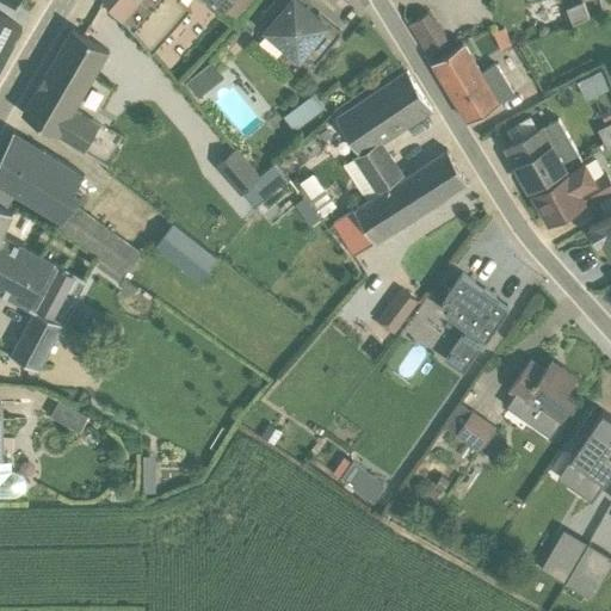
[(107,0),(152,53),(187,7),(177,0),(107,0)]
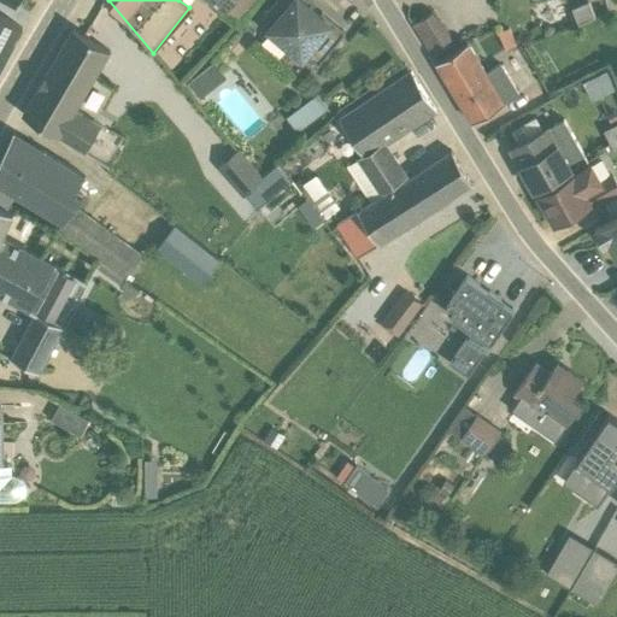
[(207,0),(234,22),(252,0),(207,0)]
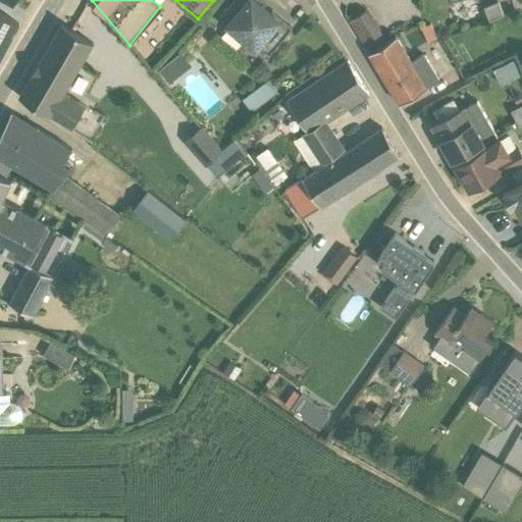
[(265,3),(261,0),(233,0),(221,14),(227,20),(223,25),(255,52),(259,48),(268,55),(291,27),(271,10),(269,12),(260,5),(263,2),(265,4),(265,3)]
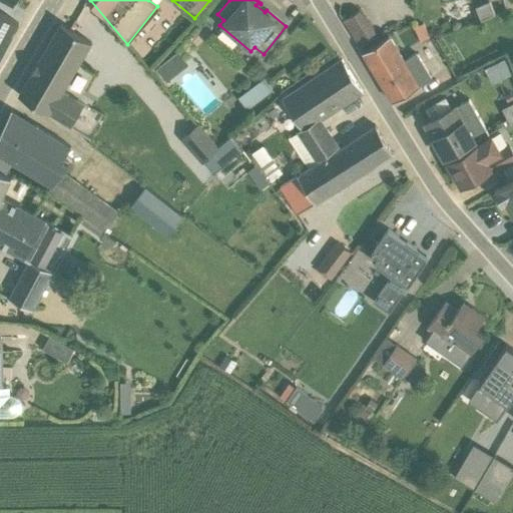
[(479,18),(493,13),(493,10),(488,1),(474,6),(479,18)]
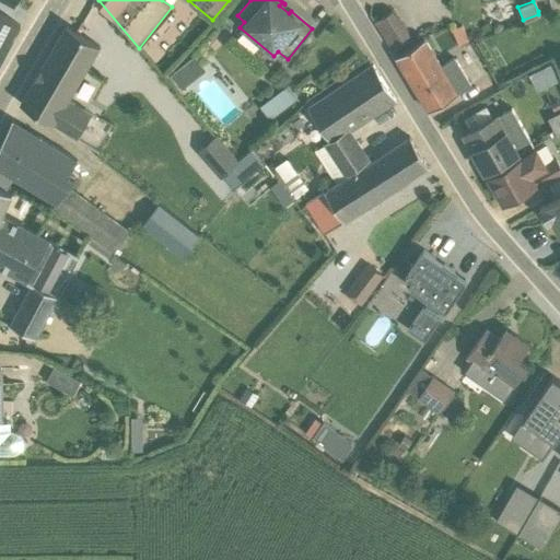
[(373,23),(391,50),(405,42),(409,32),(401,19),(392,11),(373,23)]
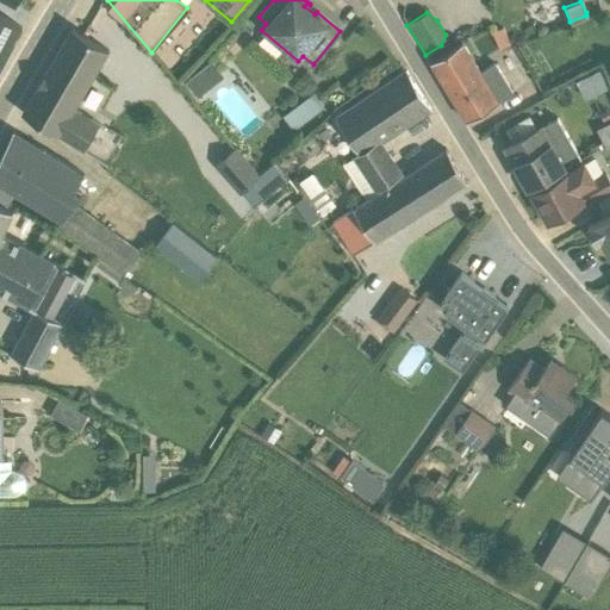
[(0,61),(18,29),(0,18),(0,61)]
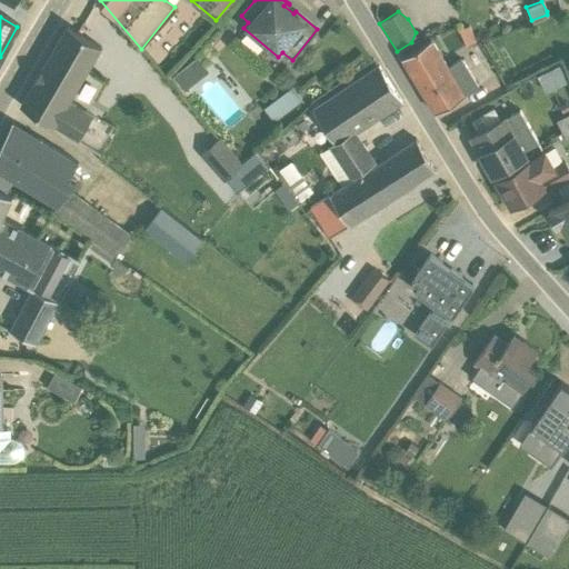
[(100,47),(66,27),(20,106),(78,139),(92,115),(70,101),(100,47)]
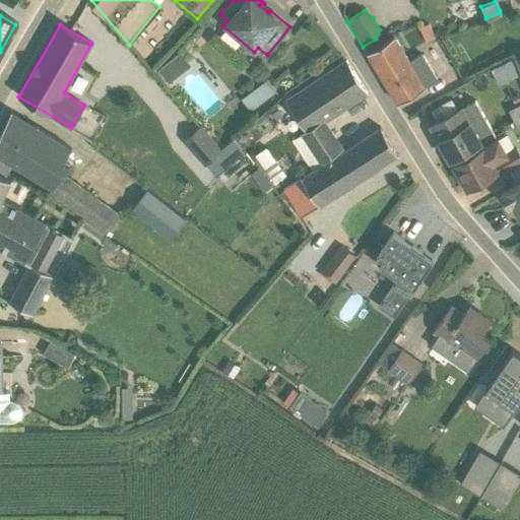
[(394,37),(367,53),(397,104),(437,79),(421,54),(409,61),(394,37)]
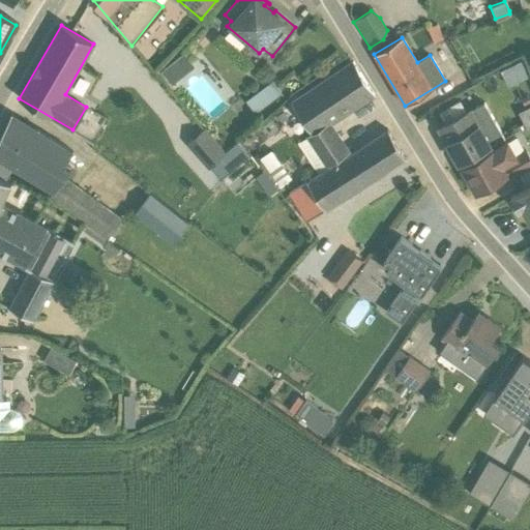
[(170,80),(190,63),(182,54),(163,70),(170,80)]
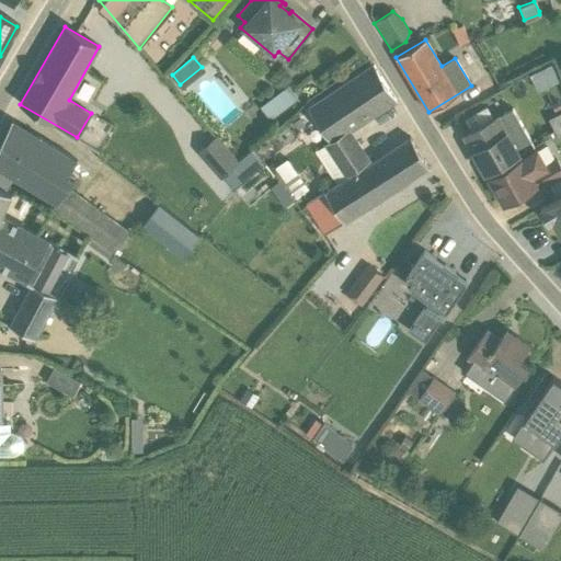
[(323,235),(428,168),(409,138),(371,161),(351,130),(396,100),(373,66),(308,107),(329,141),(313,151),(335,184),(305,205),(323,235)]
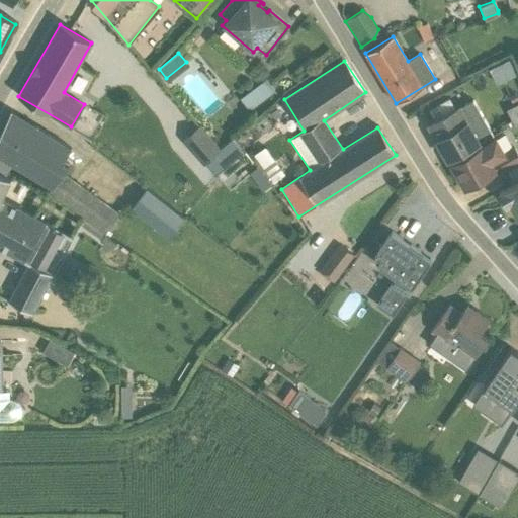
[(511,75),(504,63),(491,71),(497,83),(511,75)]
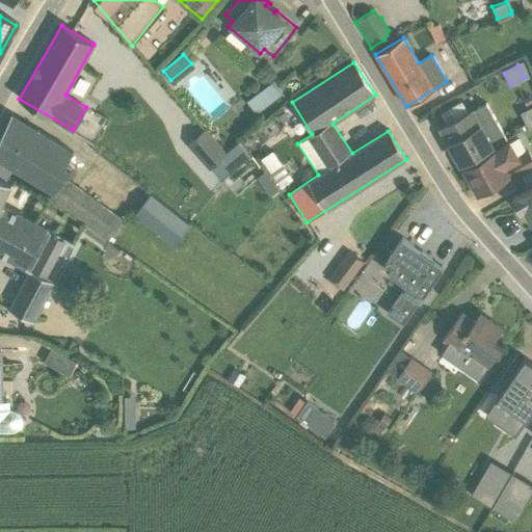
[(282,95),(272,81),(245,102),(256,114),(282,95)]
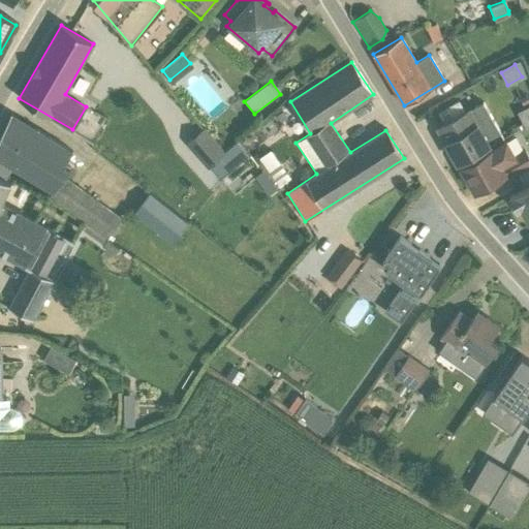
[(465,112),(458,100),(437,113),(444,125),(438,128),(458,163),(491,145),(470,109),(465,112)]
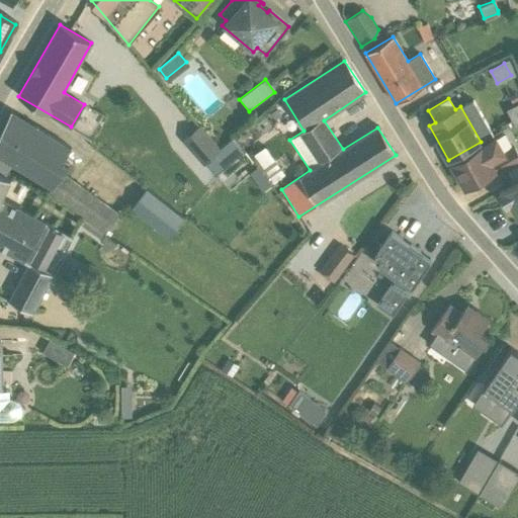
[(50,196),(104,235),(119,213),(63,174),(69,164),(63,161),(70,148),(10,111),(9,112),(0,131),(0,173),(5,177),(11,166),(51,188),(48,194),(50,196)]
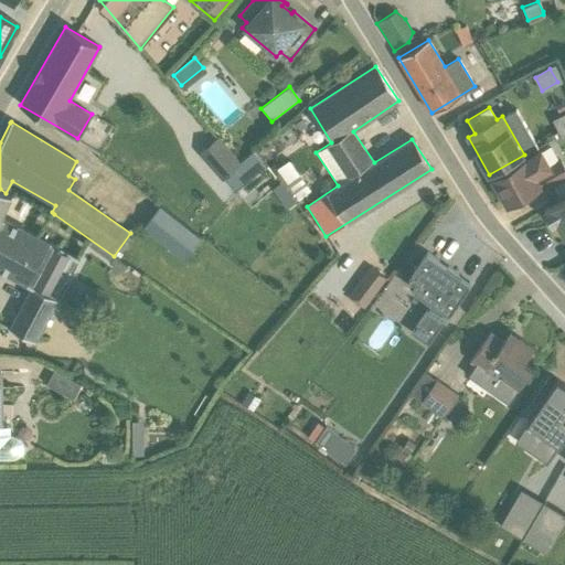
[(492,179),(507,205),(522,196),(524,200),(564,176),(564,169),(560,160),(550,164),(542,150),(492,179)]
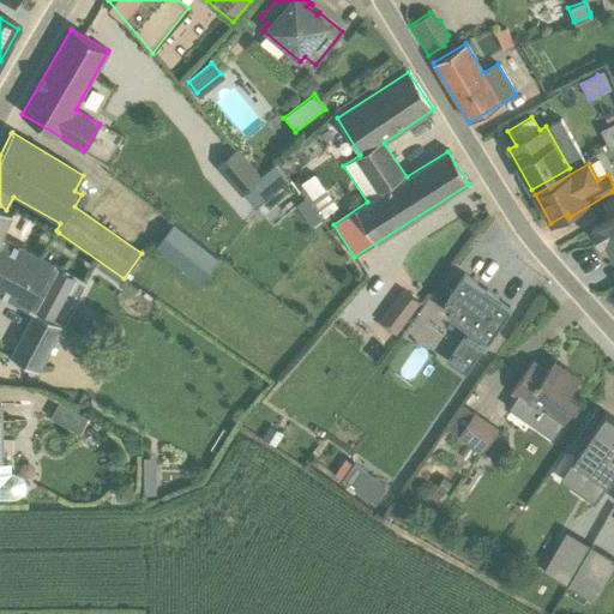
[(337,209),(325,192),(309,203),(323,220),(337,209)]
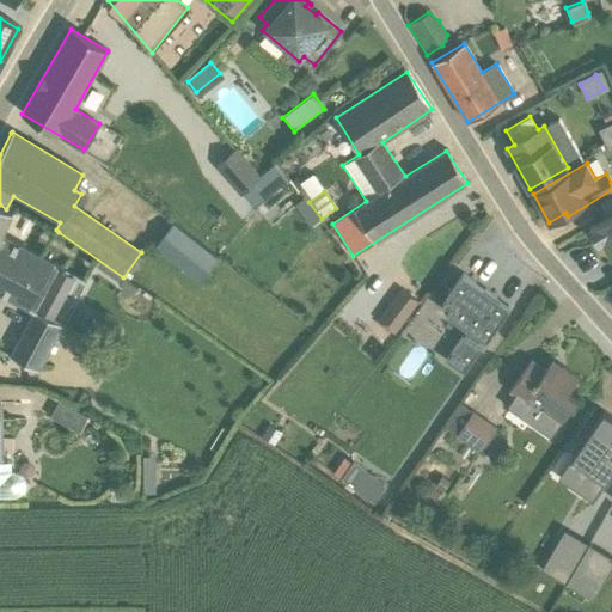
[(611,194),(599,202),(607,216),(611,213),(611,194)]
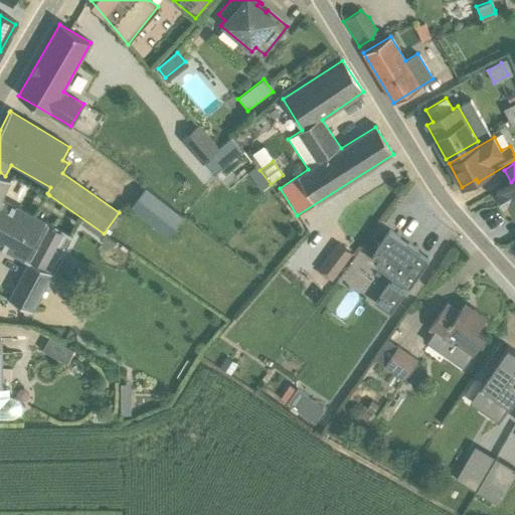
[(5,176),(0,172),(0,245),(27,261),(6,301),(32,312),(33,311),(52,275),(51,275),(44,270),(62,234),(69,237),(71,236),(71,234),(2,197),(10,179),(5,176)]
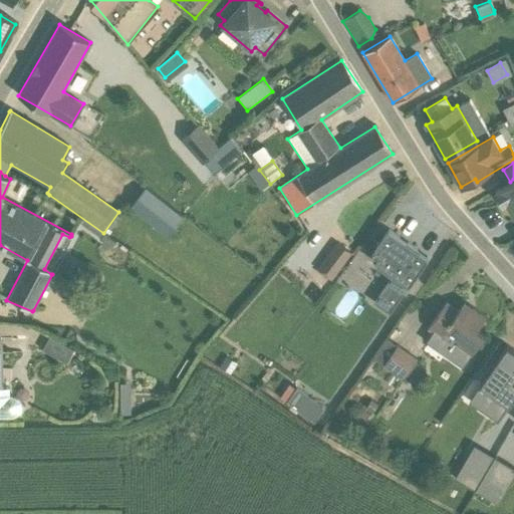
[(513,216),(513,179),(510,182),(494,191),(502,204),(505,202),(513,216)]
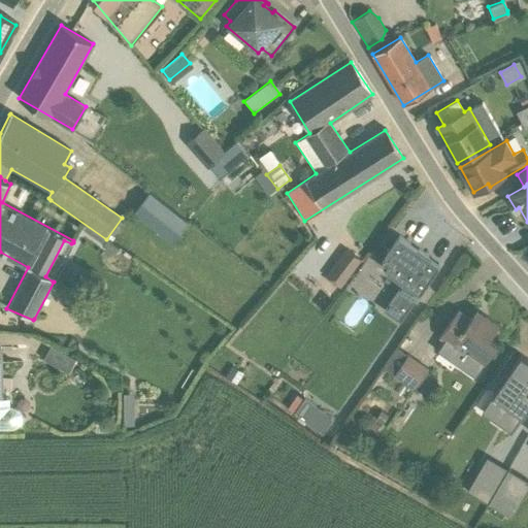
[(188,223),(150,192),(132,212),(171,243),(188,223)]
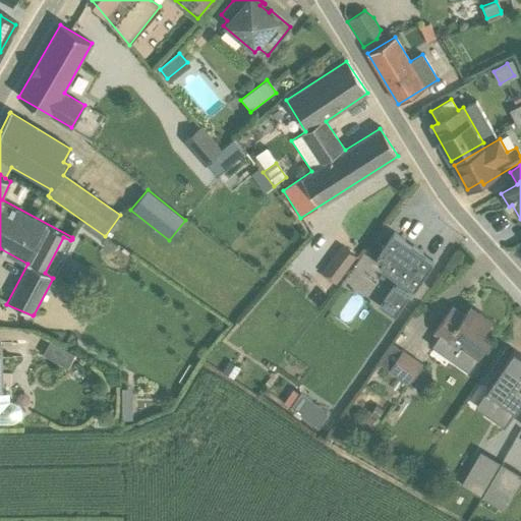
[(433,261),(393,233),(378,255),(385,262),(381,268),(396,279),(378,305),(395,316),(433,261)]
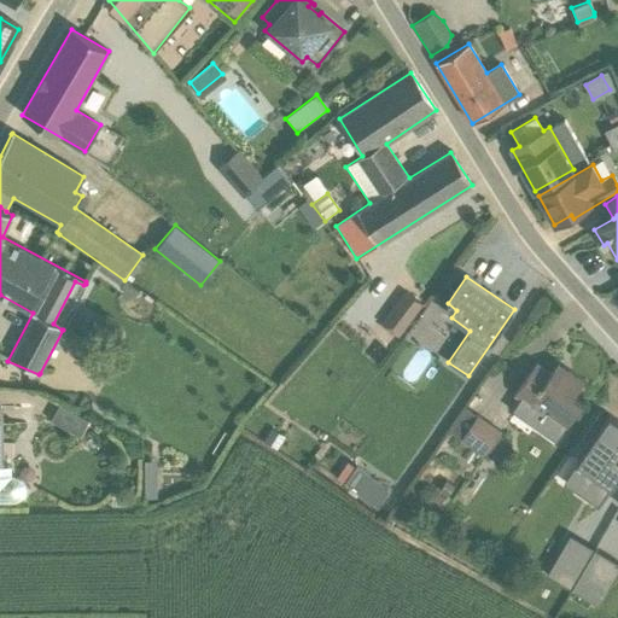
[(421,305),(403,292),(380,324),(397,337),(421,305)]
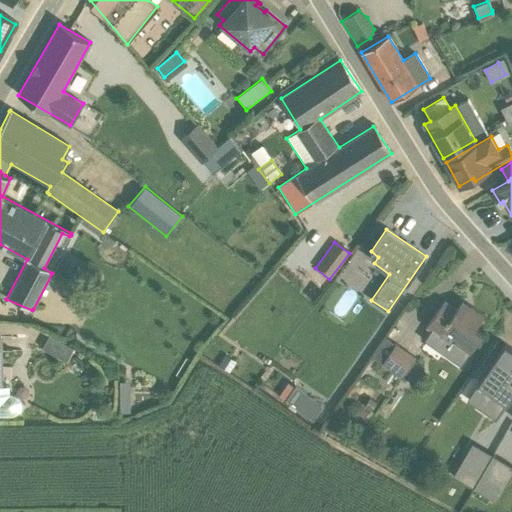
[(455,309),(443,301),(425,328),(429,331),(431,331),(438,336),(442,331),(453,340),(448,349),(450,360),(463,369),(472,355),(469,352),(481,335),(473,330),(482,316),(461,301),(455,309)]
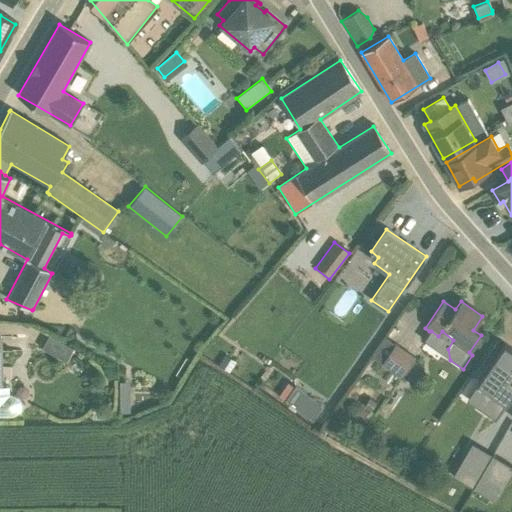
[(73,349),(48,336),(41,350),(66,362),(73,349)]
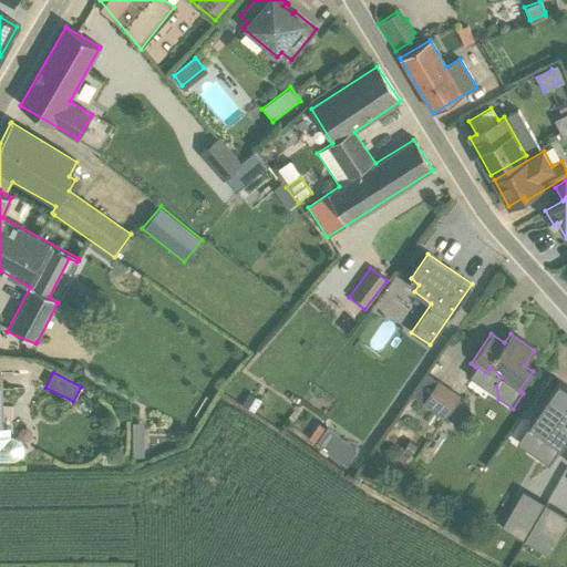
[(0,460),(13,461),(18,457),(22,453),(23,449),(22,444),(19,440),(13,437),(10,437),(10,428),(2,428),(2,373),(0,373),(0,460)]
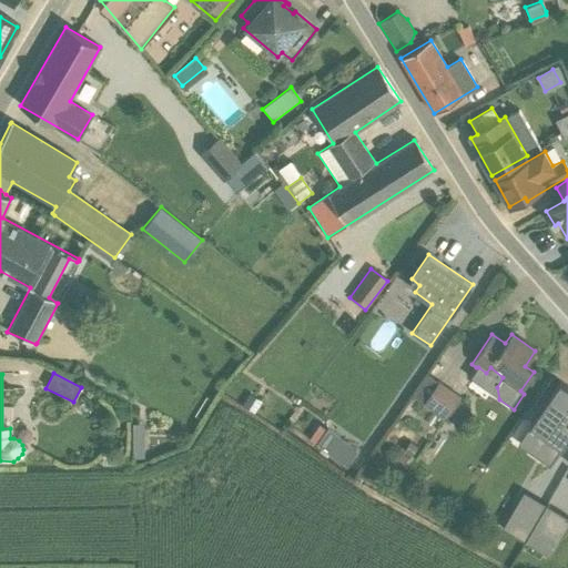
[(427,375),(413,396),(445,418),(448,414),(456,419),(464,406),(457,402),(459,396),(427,375)]
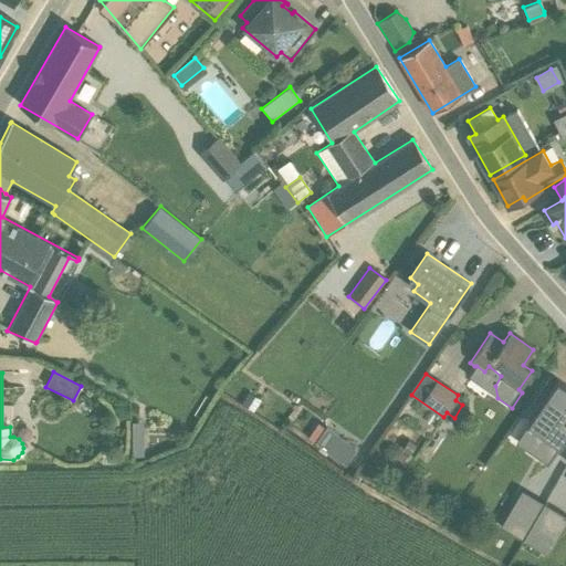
[(547,464),(565,437),(565,386),(557,380),(515,442),(547,464)]
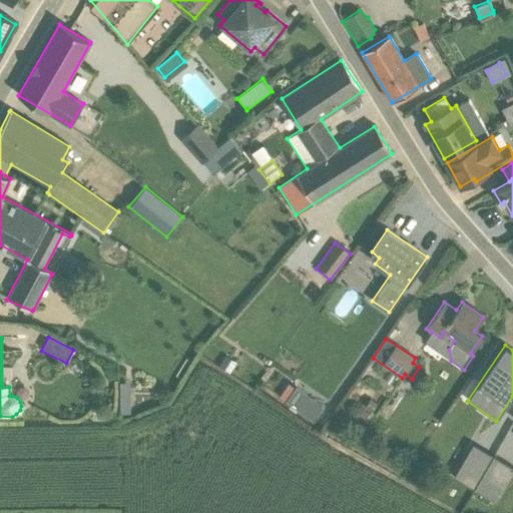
[(323,406),(296,388),(286,402),(313,421),(323,406)]
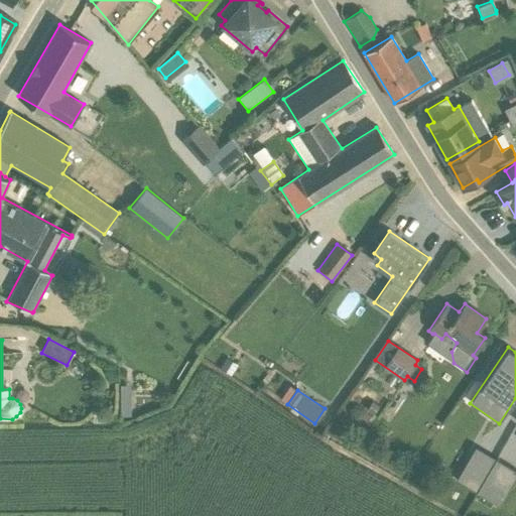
[(515,475),(515,471),(496,460),(477,492),(500,504),(515,475)]
